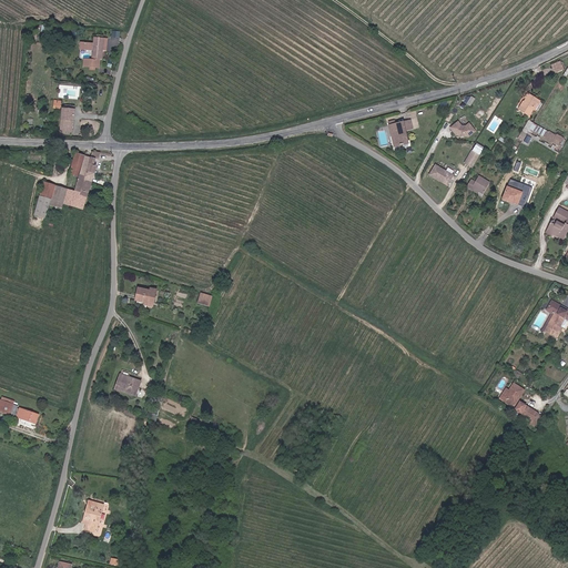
[(95,43),(82,42),(81,50),(94,51),(94,58),(105,59),(105,50),(109,51),(109,39),(95,38),(95,43)]
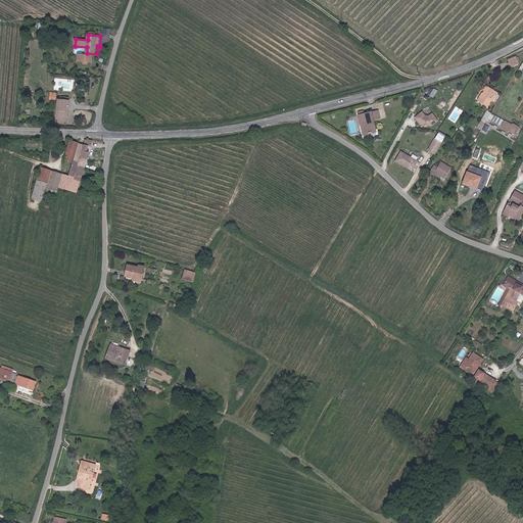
[(511,66),(518,63),(516,57),(508,60),(511,66)]
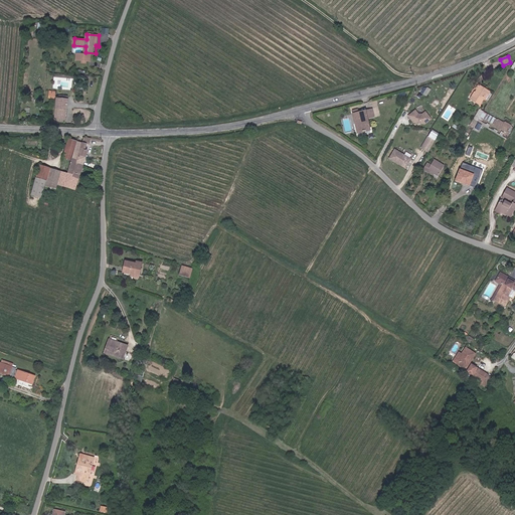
[(475,93),(471,100),(479,105),(483,98),(484,99),(489,91),(478,84),(476,89),(477,89),(475,93)]
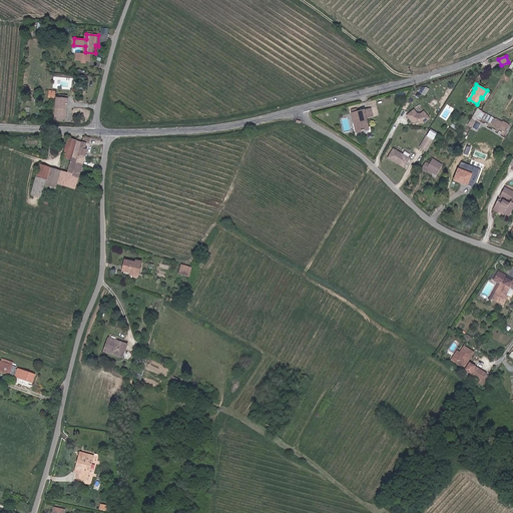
[(427,95),(429,88),(423,86),(420,93),(427,95)]
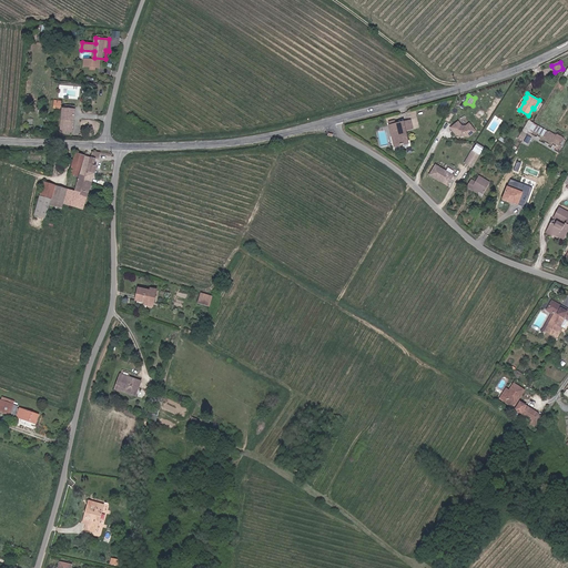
[(75,121),(63,119),(61,132),(73,133),(75,121)]
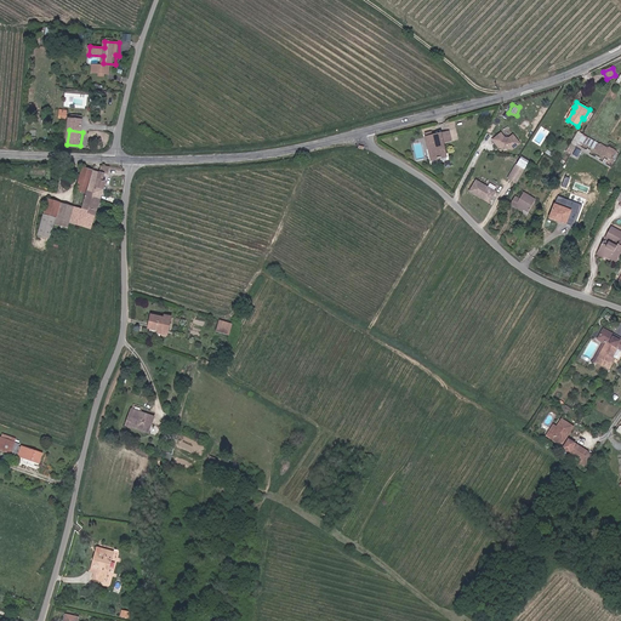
[(429,131),(426,132),(432,160),(448,157),(444,141),(449,138),(446,131),(431,135),(429,131)]
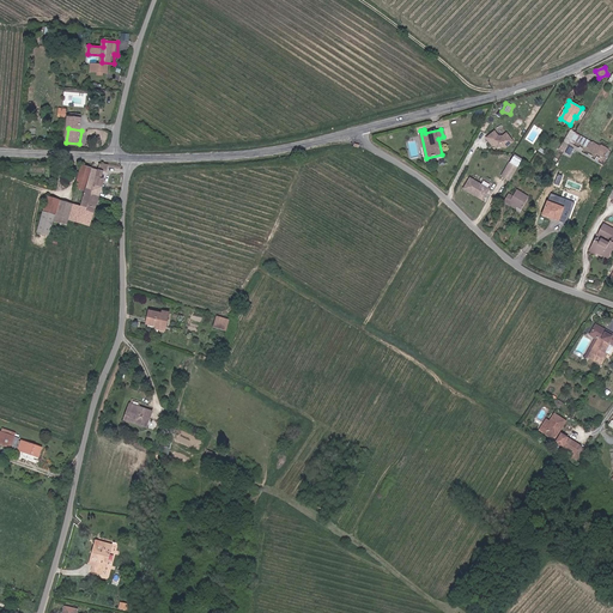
[(514,140),(508,131),(499,137),(496,129),(485,137),(496,152),(514,140)]
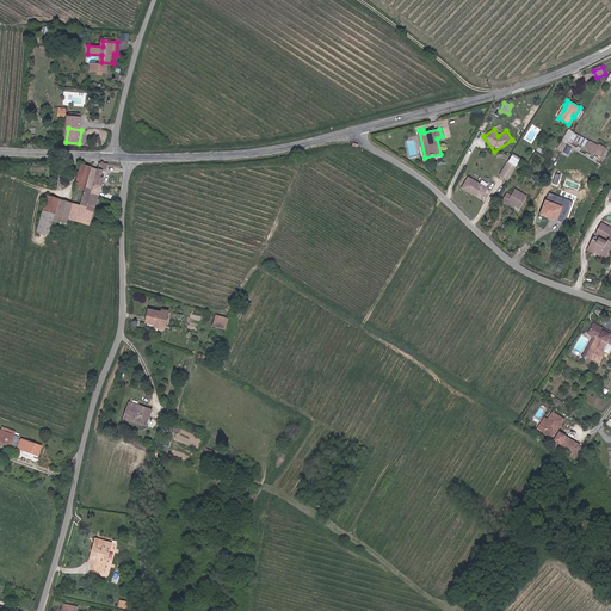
[(587,148),(591,141),(569,129),(562,141),(573,146),(575,141),(587,148)]
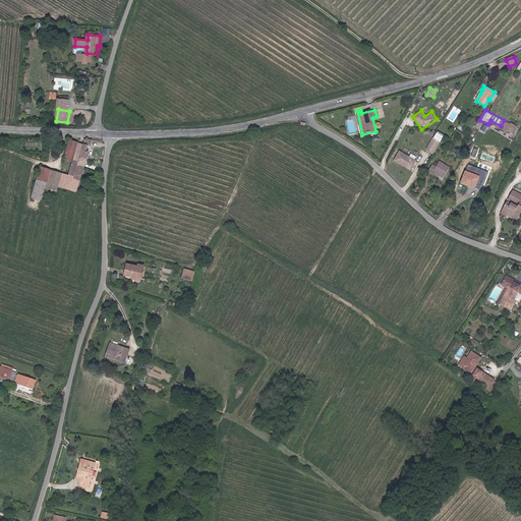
[(516,127),(504,120),(501,126),(506,129),(505,130),(512,134),(516,127)]
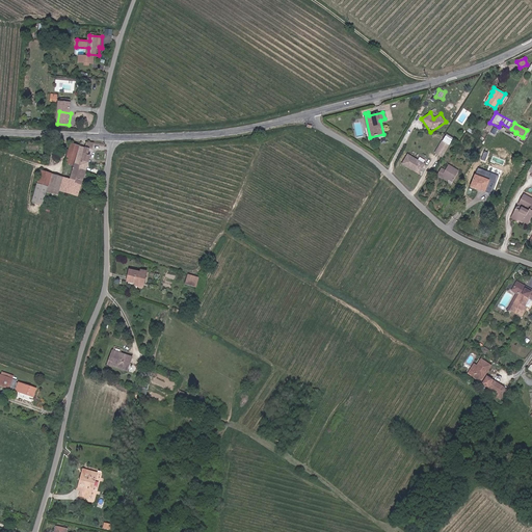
[(435,153),(442,157),(448,145),(442,141),(435,153)]
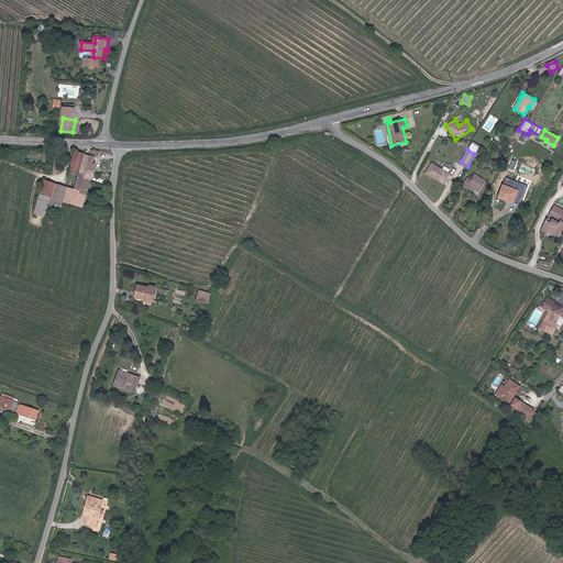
[(92,156),(87,154),(81,175),(77,189),(58,184),(53,203),(65,208),(66,202),(86,209),(99,164),(98,164),(101,152),(94,151),(92,156)]
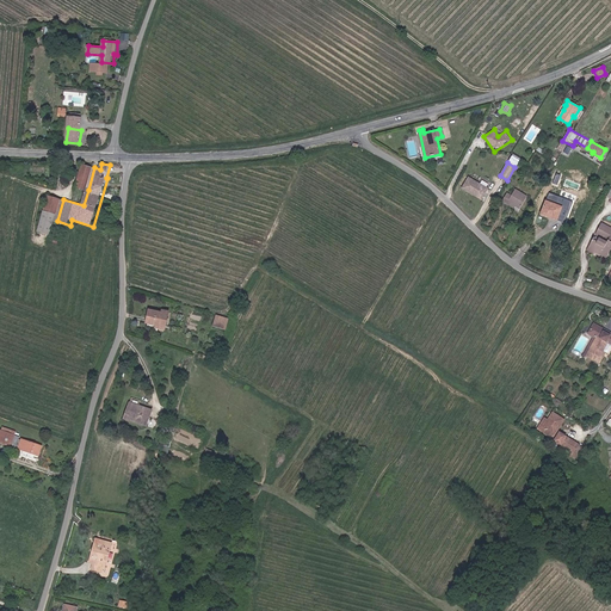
[(88,190),(94,167),(84,165),(78,187),(88,190)]
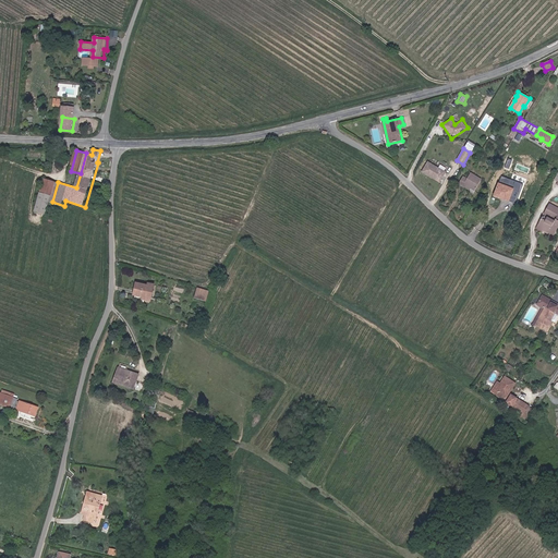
[(445,172),(427,162),(422,171),(438,181),(445,172)]
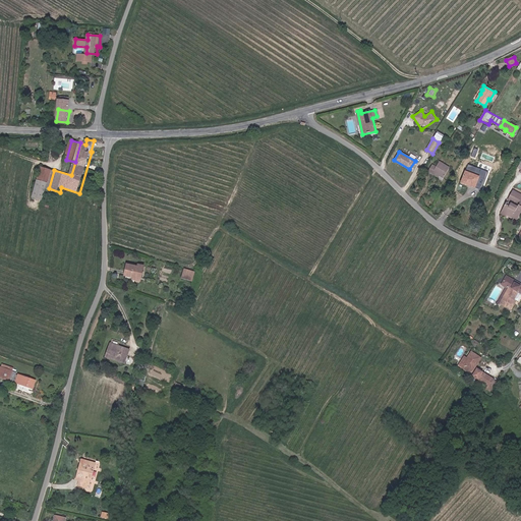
[(427,171),(439,177),(440,175),(443,177),(449,167),(439,161),(436,166),(431,164),(427,171)]
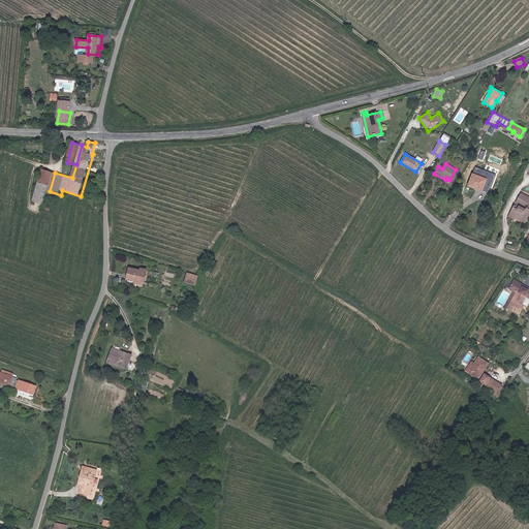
[(50,191),(55,173),(43,169),(35,200),(44,204),(48,191),(50,191)]
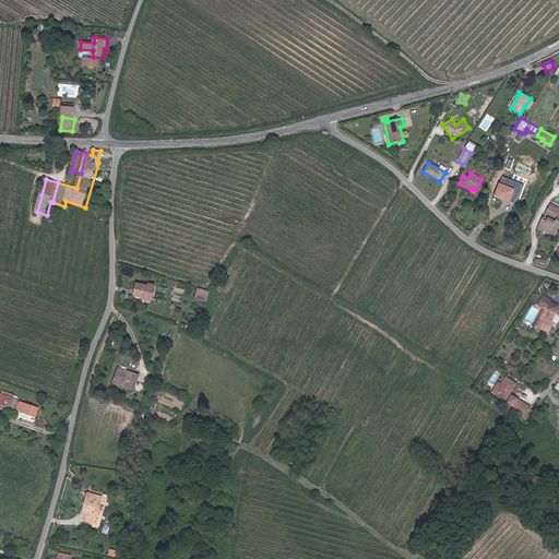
[(512,189),(498,183),(494,195),(508,201),(512,189)]
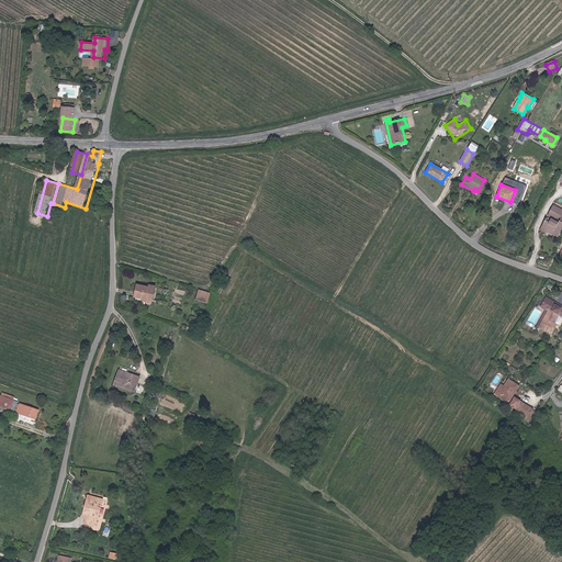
[(561,227),(561,209),(553,205),(549,213),(559,218),(557,224),(547,218),(540,231),(546,234),(547,232),(557,237),(561,227)]
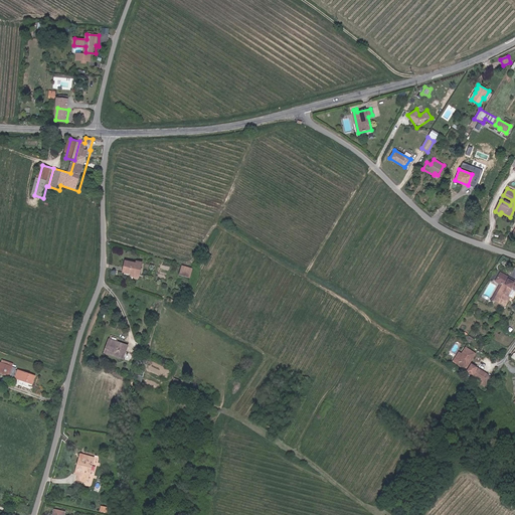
[(139,264),(123,261),(121,274),(137,277),(139,264)]
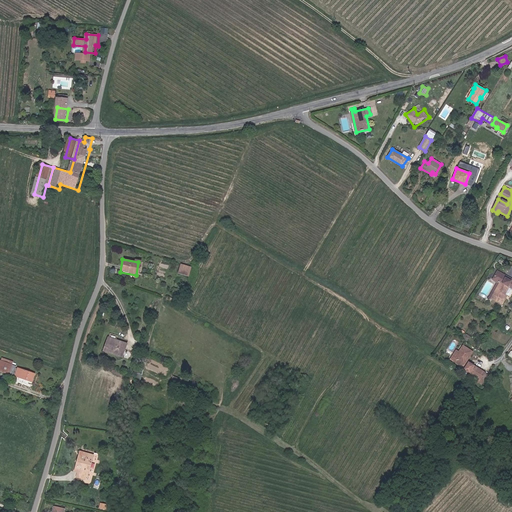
[(190,275),(191,265),(180,264),(178,274),(190,275)]
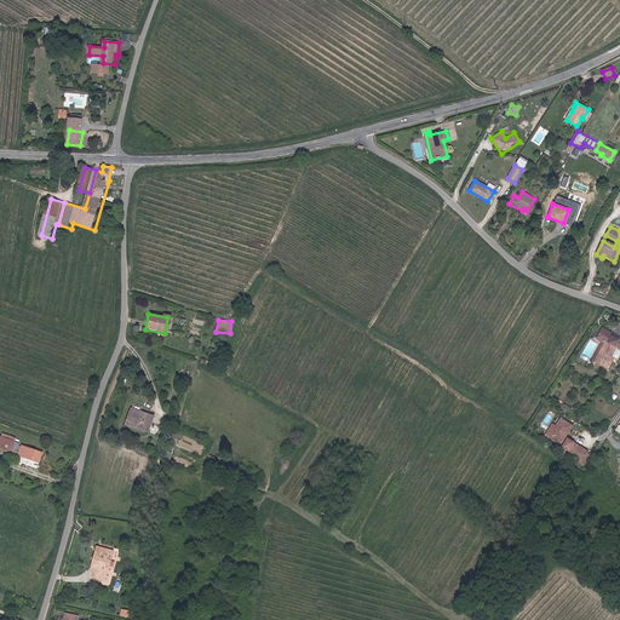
[(619,338),(602,327),(595,339),(601,343),(590,361),(608,371),(615,359),(612,357),(616,349),(619,350),(619,338)]
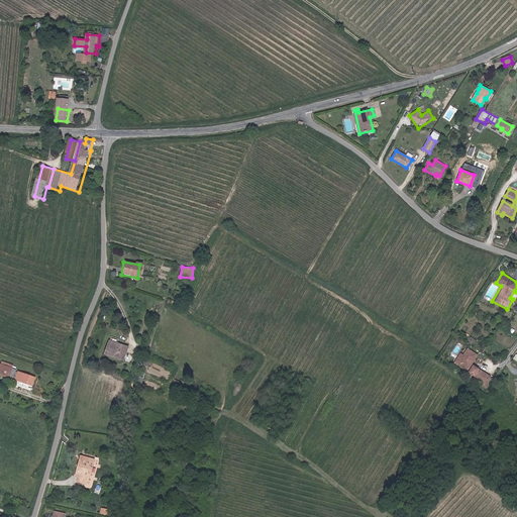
[(127,346),(108,340),(104,354),(123,360),(127,346)]
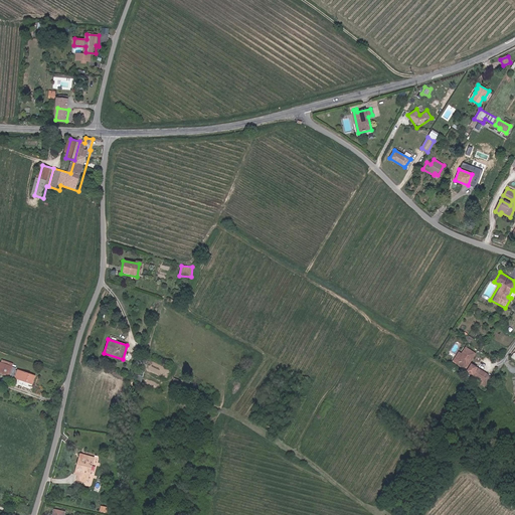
[(465,370),(475,354),(465,347),(461,354),(458,352),(452,362),(465,370)]
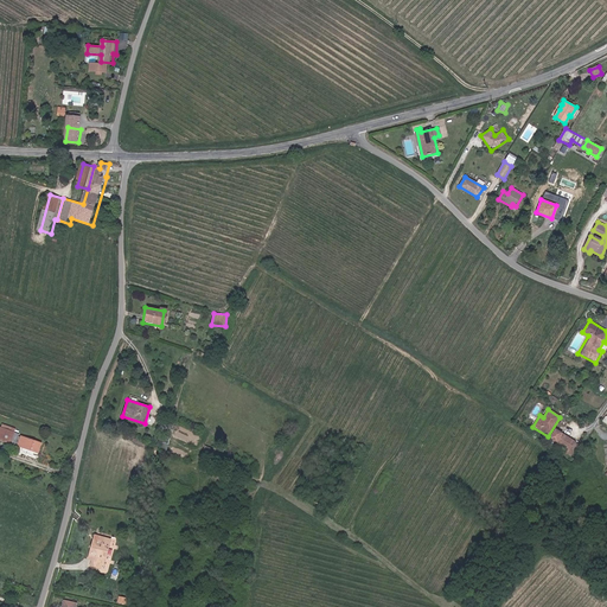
[(14,433),(0,427),(0,439),(11,443),(14,433)]
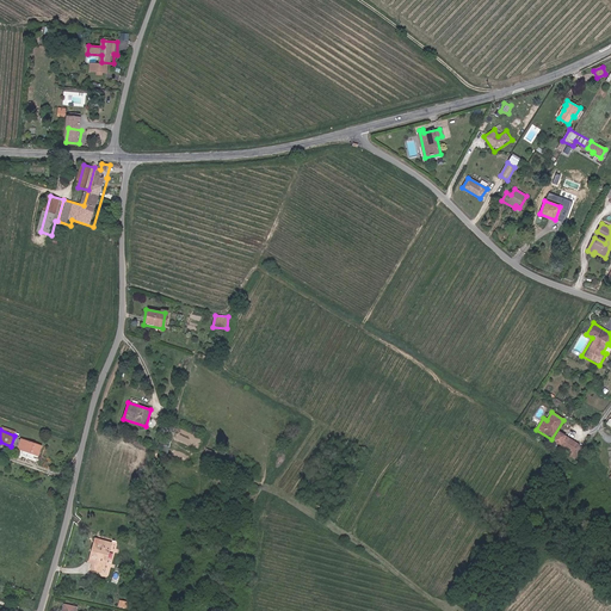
[(557,432),(551,442),(573,455),(579,445),(557,432)]
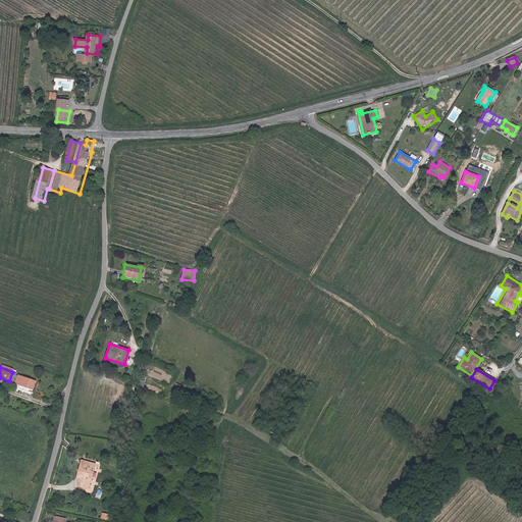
[(32,389),(35,380),(17,375),(15,383),(32,389)]
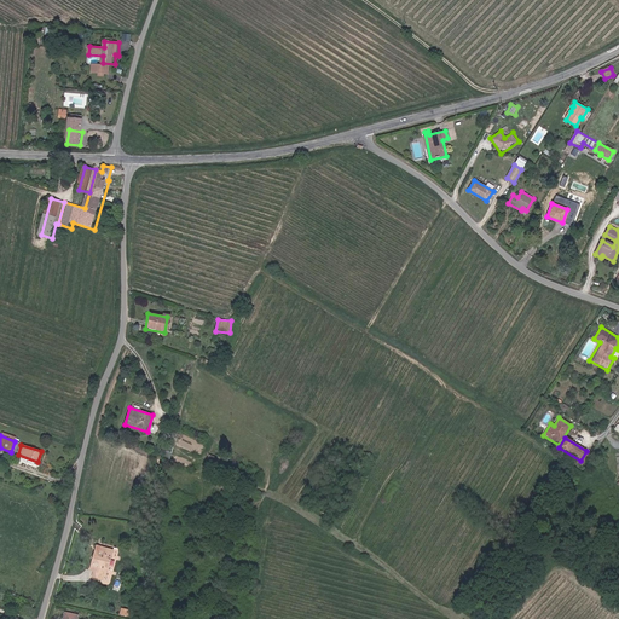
[(111,549),(99,545),(96,560),(92,559),(90,568),(93,570),(91,576),(104,578),(111,549)]
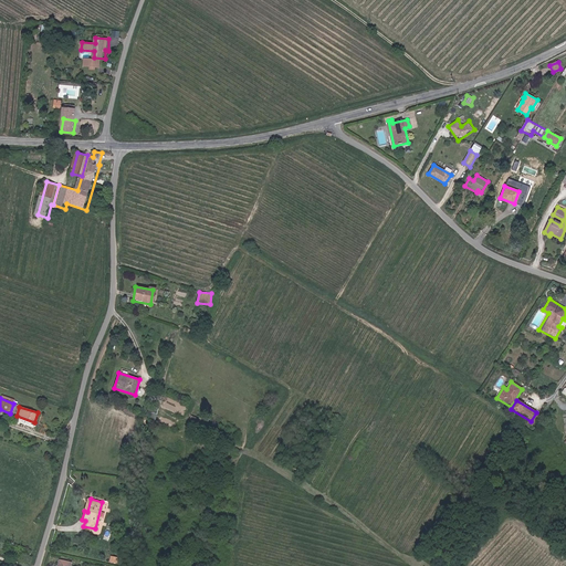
All buildings are outlined.
